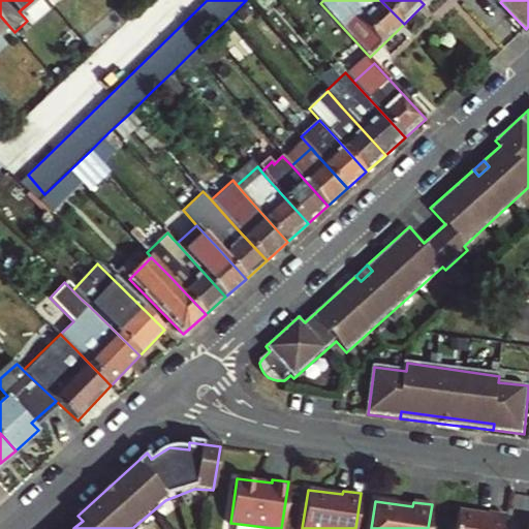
[(455,528),(500,528),(503,516),(486,512),(486,516),(458,512),(455,528)]
